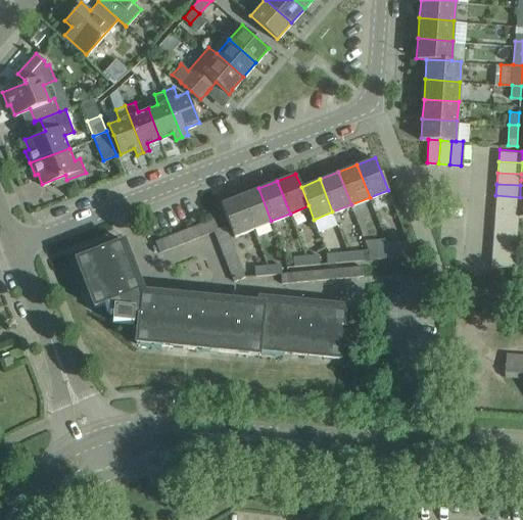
[(252,228),(271,221),(258,188),(240,195),(252,228)]
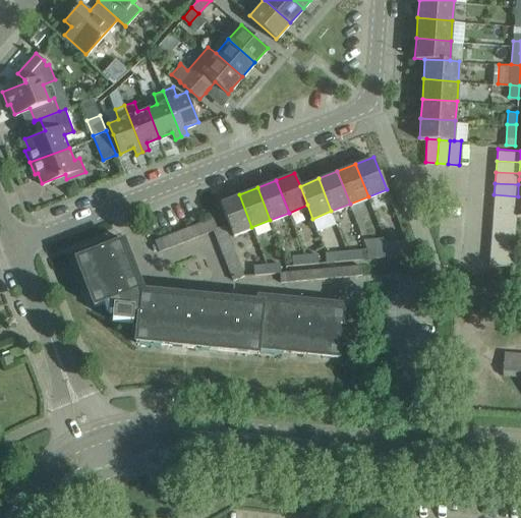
[(233,235),(251,227),(239,194),(220,203),(233,235)]
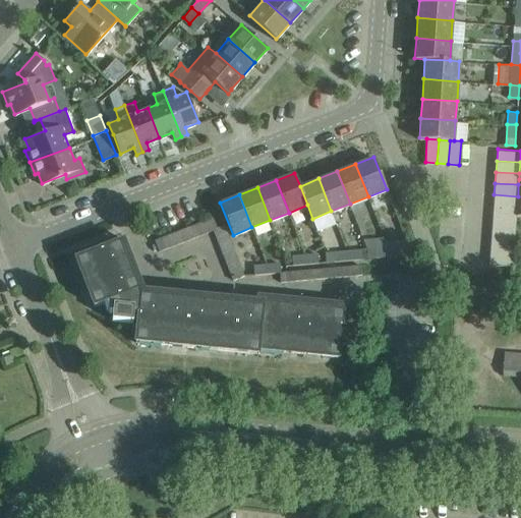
[(517,208),(518,196),(494,194),(493,206),(517,208)]
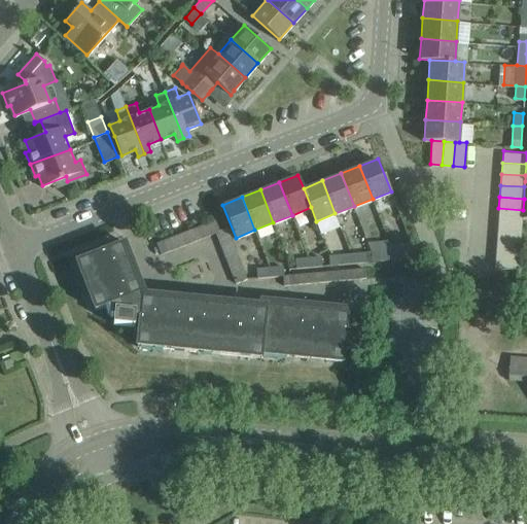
[(522,215),(523,210),(498,208),(498,219),(522,221),(522,215)]
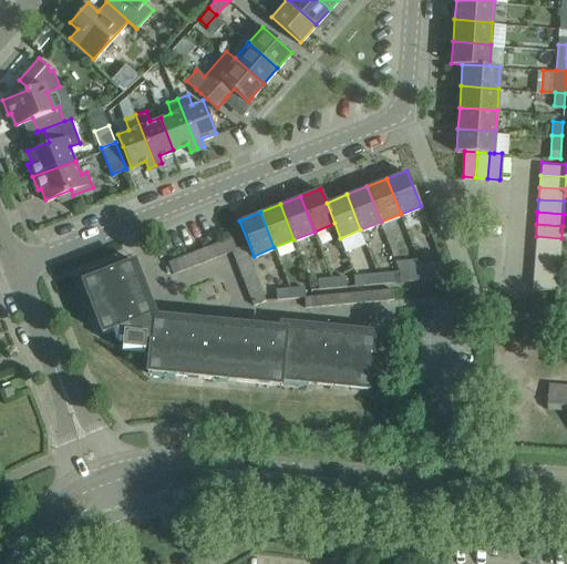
[(233,248),(236,246),(232,235),(168,259),(173,272),(233,248)]
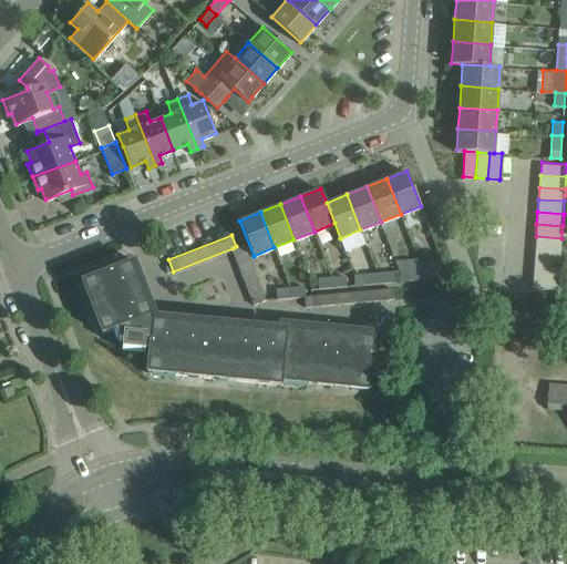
[(536,236),(535,249),(560,250),(562,238),(536,236)]
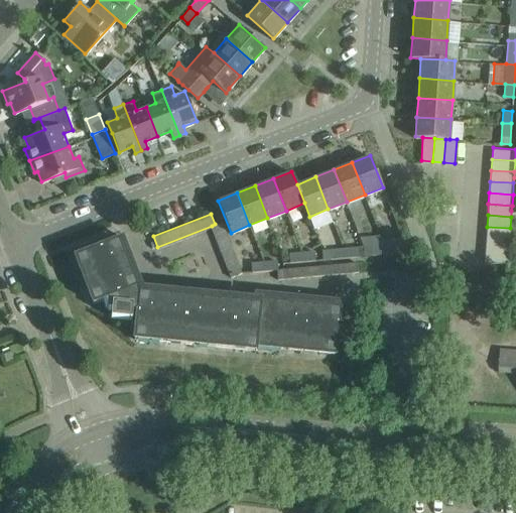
[(222,221),(215,224),(212,226),(231,276),(241,272),(238,263),(222,221)]
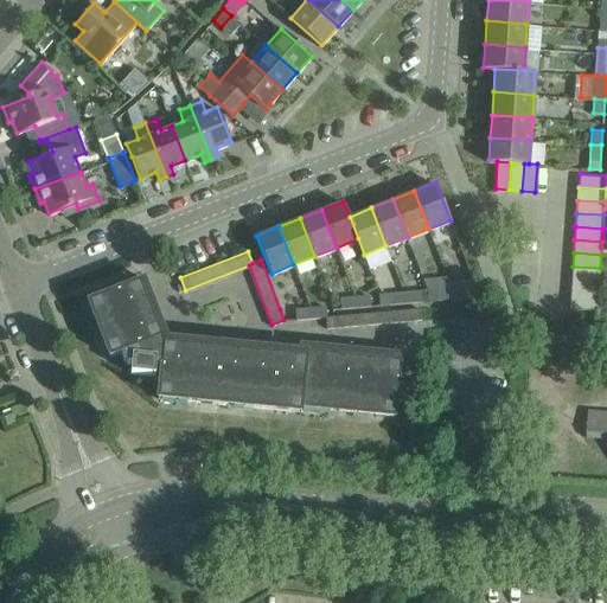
[(600,268),(573,267),(572,280),(599,281),(600,268)]
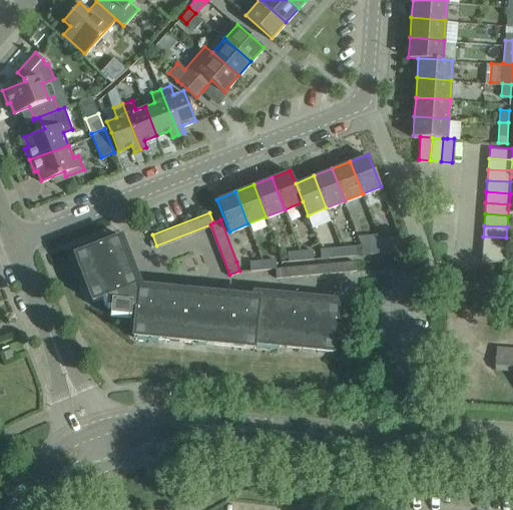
[(117,236),(74,253),(80,270),(87,267),(90,274),(83,277),(83,278),(90,275),(93,281),(86,284),(92,300),(103,296),(106,305),(111,305),(110,314),(130,316),(131,307),(136,307),(135,314),(134,320),(133,335),(150,337),(151,330),(158,331),(157,338),(158,338),(159,331),(166,332),(165,338),(181,340),(198,342),(199,335),(206,336),(205,342),(206,342),(207,336),(214,336),(213,343),(230,345),(246,346),(246,340),(253,340),(253,347),(254,347),(254,342),(271,344),(272,337),(279,338),(278,345),(279,345),(280,338),(282,338),(287,339),(286,345),(303,347),(304,340),(308,341),(311,341),(318,342),(317,348),(334,350),(335,336),(340,337),(347,337),(350,306),(339,305),(333,304),(314,302),(312,302),(286,299),(283,299),(260,297),(258,297),(258,301),(234,299),(210,297),(186,294),(162,292),(137,290),(135,283),(126,260),(117,236)]
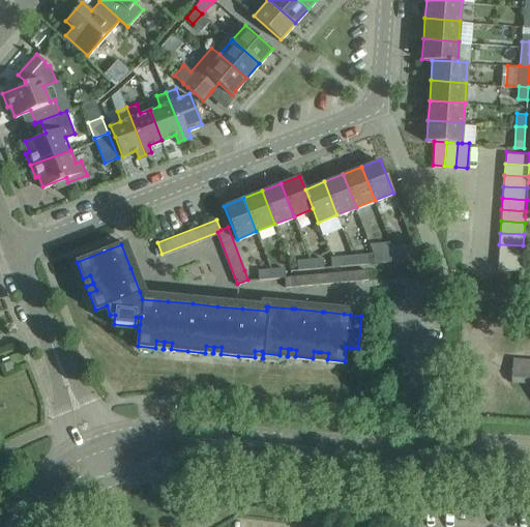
[(522,258),(523,245),(499,244),(498,256),(522,258)]
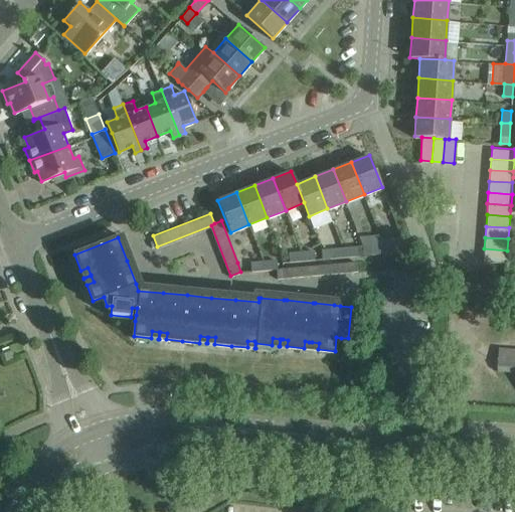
[(395,242),(383,243),(383,252),(396,250),(395,242)]
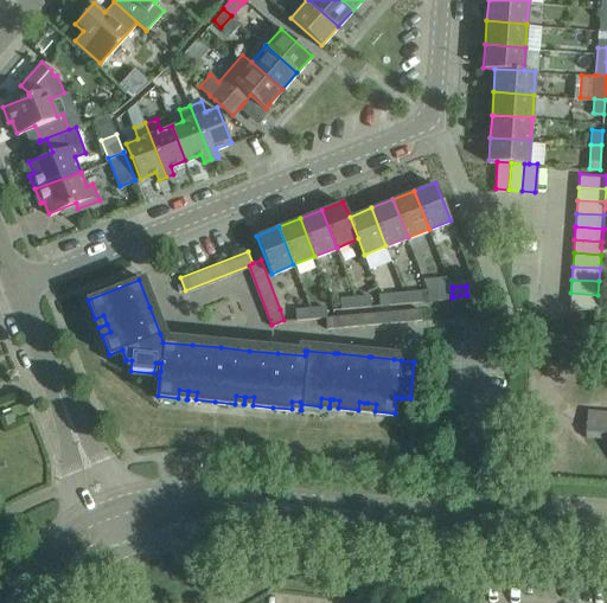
[(452,297),(452,287),(436,288),(438,299),(452,297)]
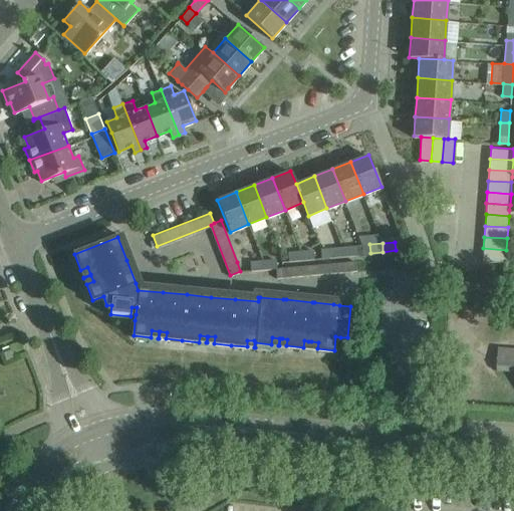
[(341,246),(342,254),(354,253),(353,244),(341,246)]
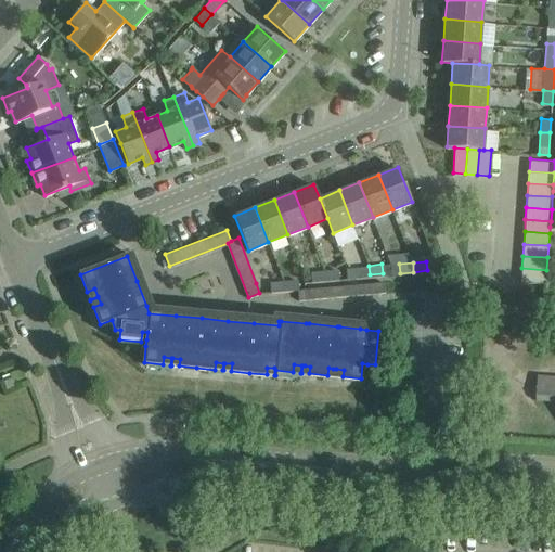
[(370,274),(369,266),(355,267),(356,277),(370,274)]
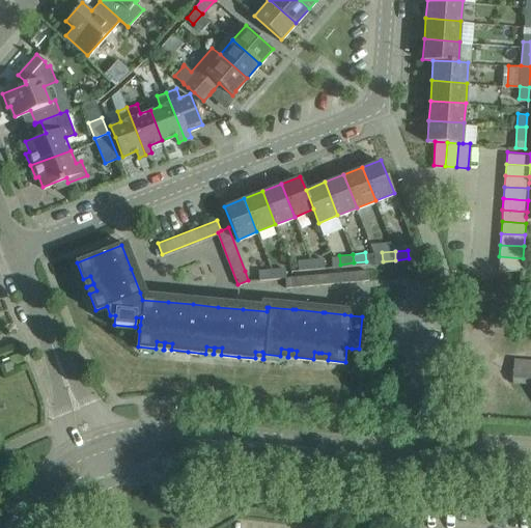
[(310,257),(311,267),(325,266),(324,256),(310,257)]
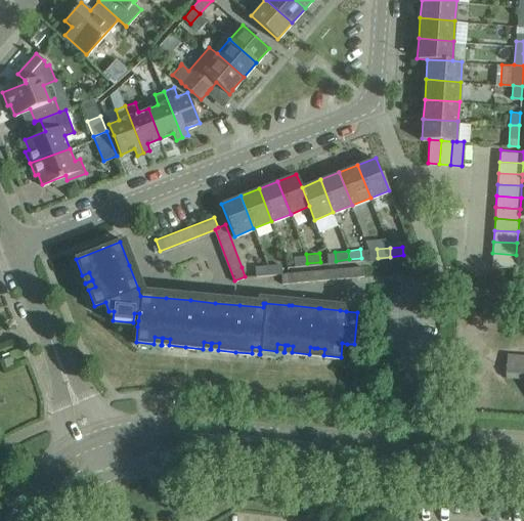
[(516,255),(492,253),(491,265),(516,266),(516,255)]
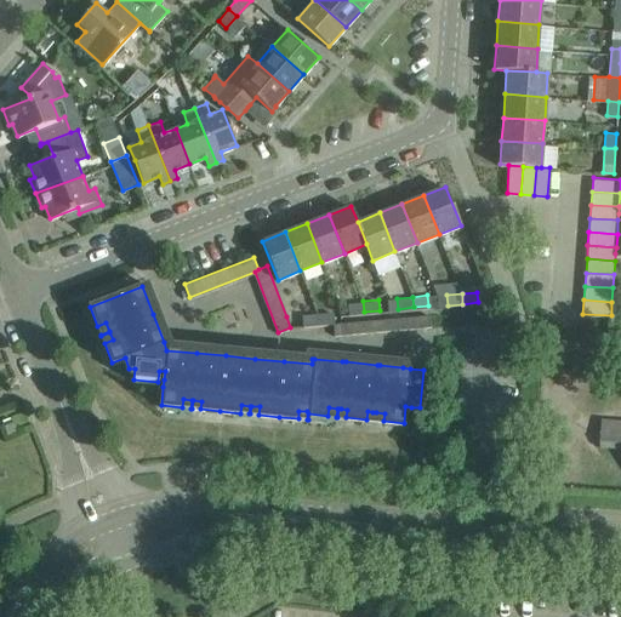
[(349,313),(364,312),(363,301),(348,303),(349,313)]
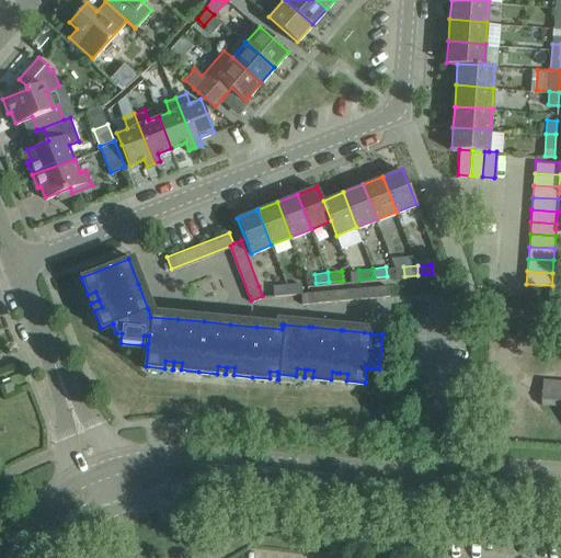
[(300,292),(299,282),(286,283),(287,294),(300,292)]
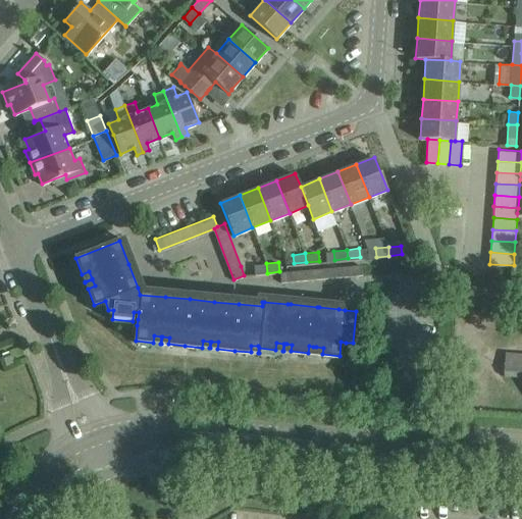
[(267,273),(266,263),(253,265),(254,274),(267,273)]
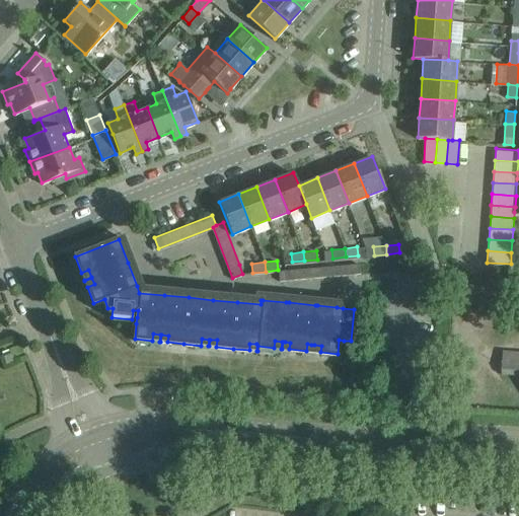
[(360,263),(278,270),(279,279),(360,272),(360,263)]
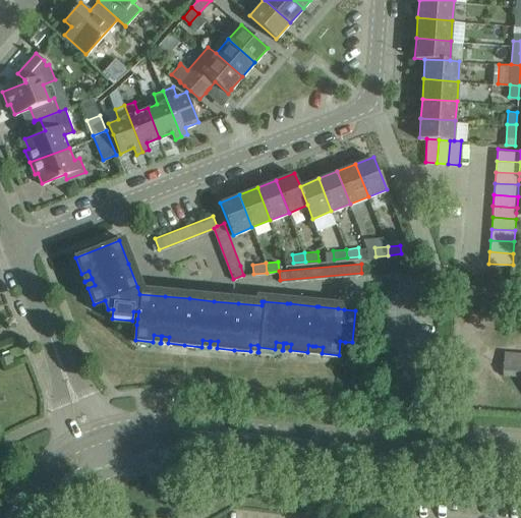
[(520,352),(504,351),(503,373),(520,375),(520,352)]
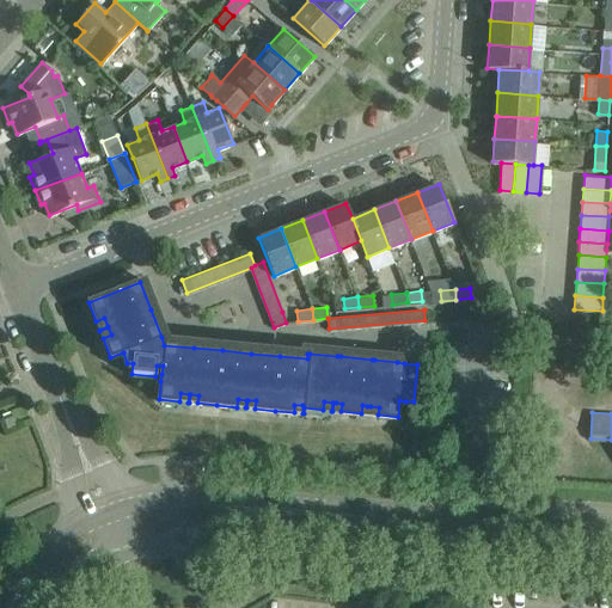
[(18,425),(14,413),(2,418),(7,430),(18,425)]
